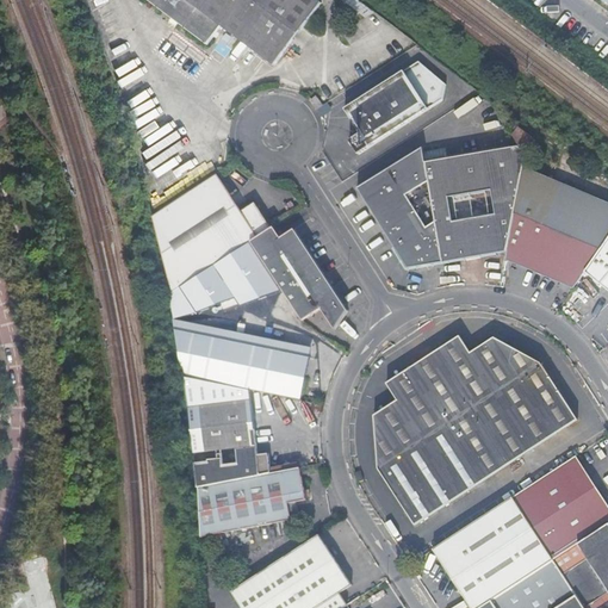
[(272,63),(320,0),(148,0),(205,43),(219,24),(272,63)]
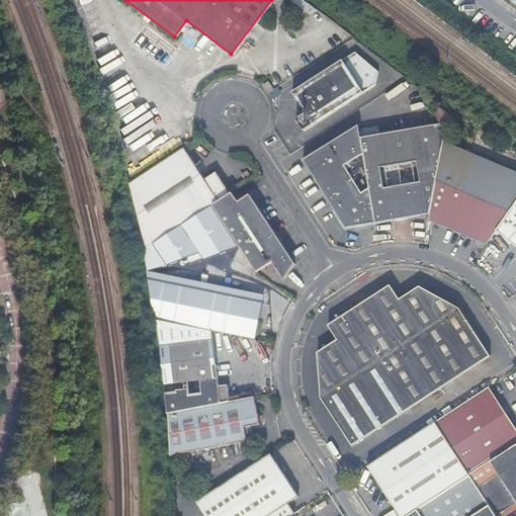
[(376,70),(353,50),(341,58),(290,90),(304,111),(294,117),(302,129),(361,90),(374,82),(376,70)]
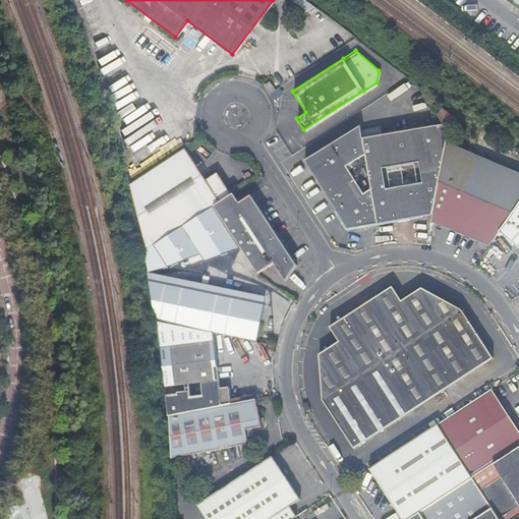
[(127,82),(110,92),(113,98),(130,89),(127,82)]
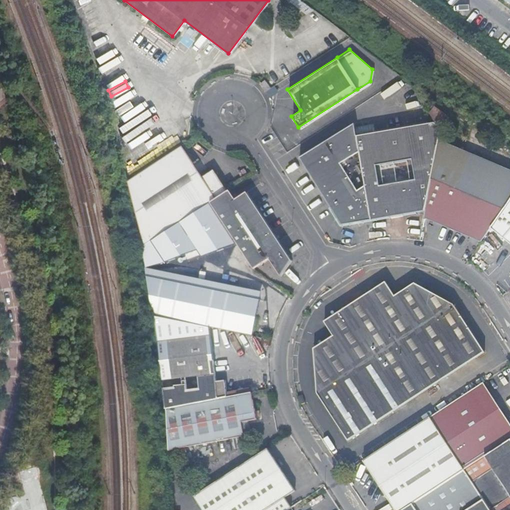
[(434,122),(440,126),(448,115),(433,105),(428,111),(434,122)]
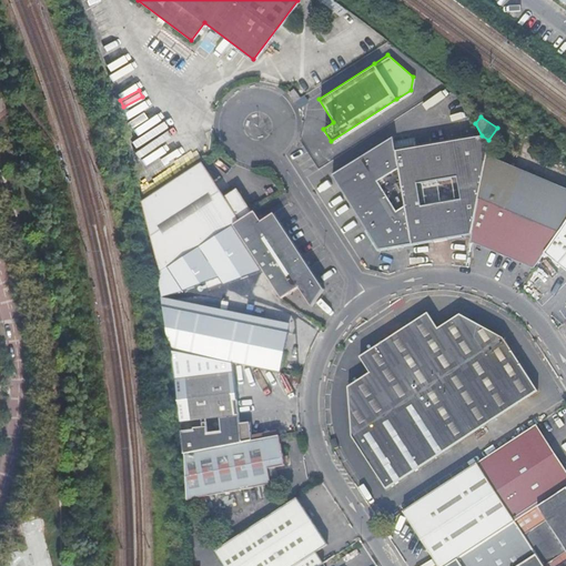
[(415,145),(394,149),(397,167),(404,204),(411,242),(471,232),(477,198),(486,153),(488,140),(482,135),(481,134),(428,143),(435,179),(455,175),(460,198),(420,204),(416,182),(422,181),(415,145)]
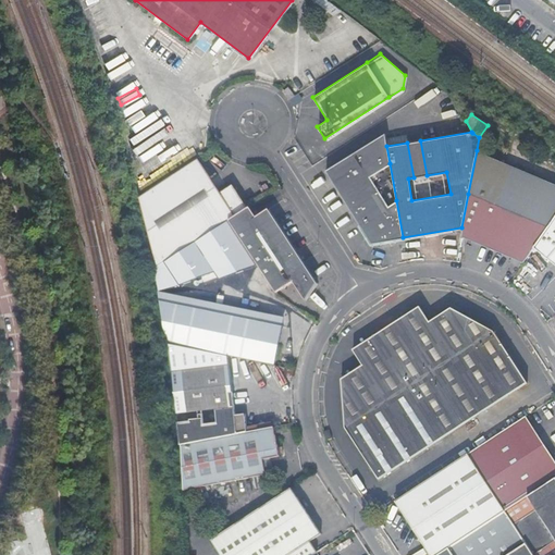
[(384,133),(324,170),(370,243),(403,237),(396,200),(387,206),(369,176),(390,163),(386,146),(384,133)]
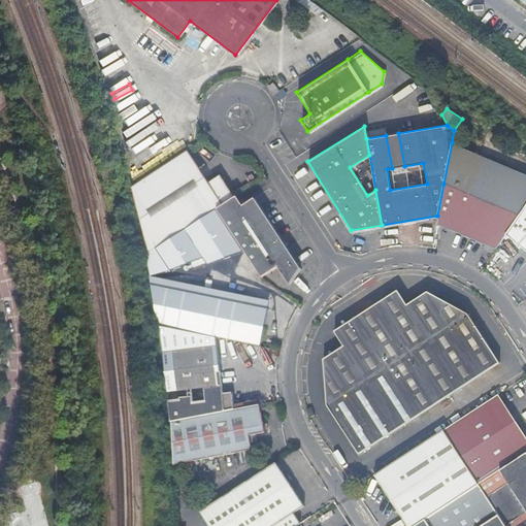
[(386,135),(392,168),(404,166),(398,133),(386,135)]
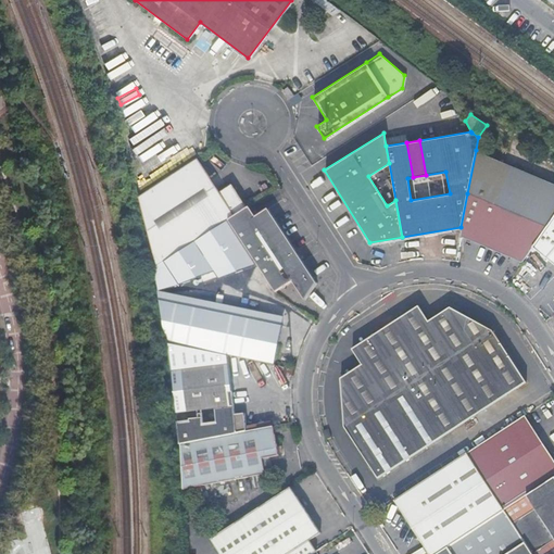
[(476,150),(467,193),(545,225),(553,213),(553,193),(520,170),(476,150)]
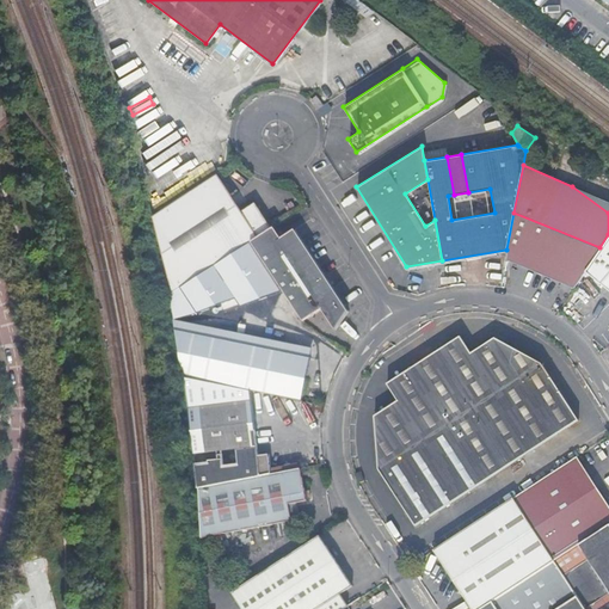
[(248,240),(270,227),(253,201),(240,209),(216,172),(151,215),(170,290),(248,240)]
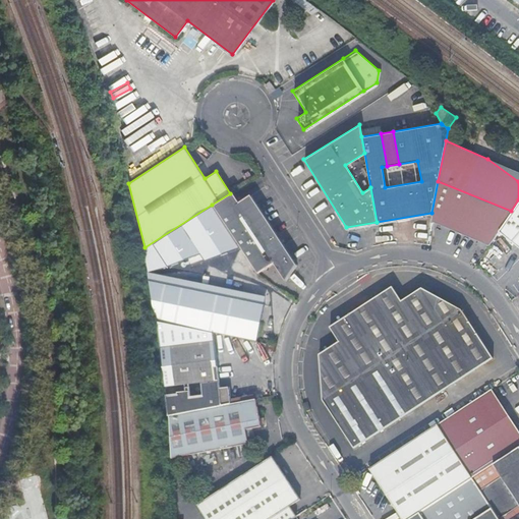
[(518,171),(487,159),(518,181),(518,171)]
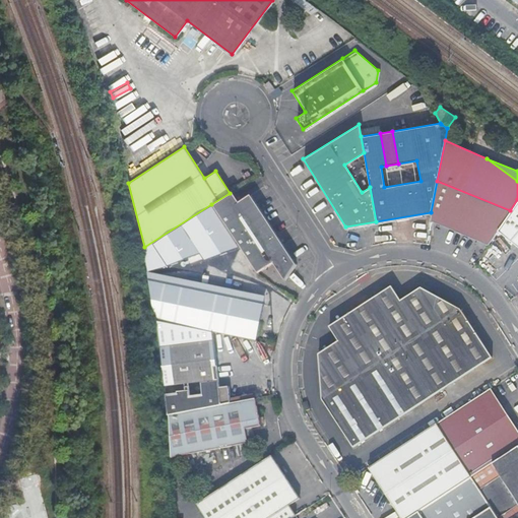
[(431,212),(429,219),(488,244),(497,230),(510,210),(437,181),(431,212)]
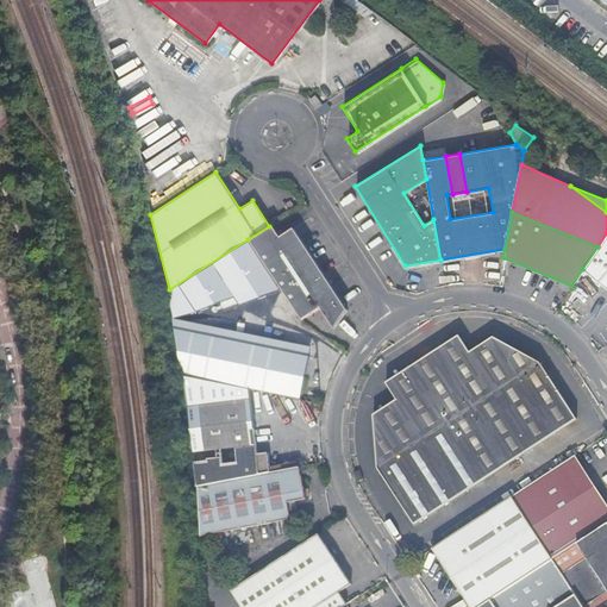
[(345,308),(292,226),(279,236),(271,225),(269,226),(248,239),(300,318),(319,306),(332,326),(345,308)]
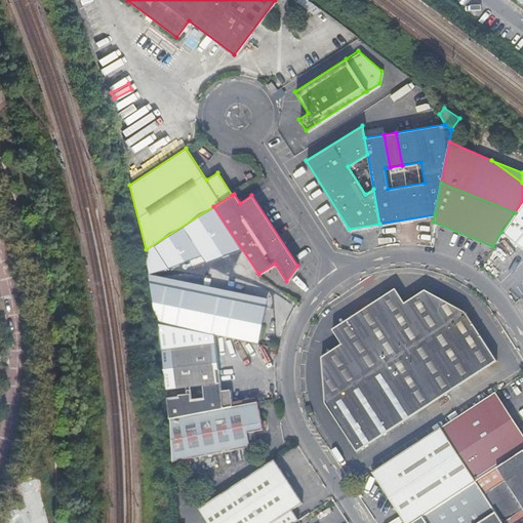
[(522,201),(515,212),(501,232),(522,249),(522,201)]
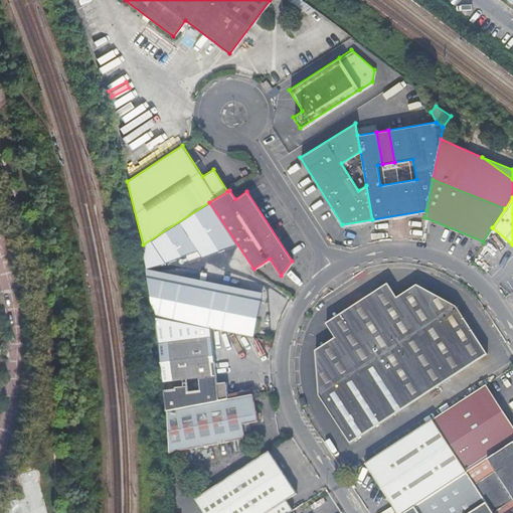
[(145,267),(146,276),(261,299),(262,291),(145,267)]
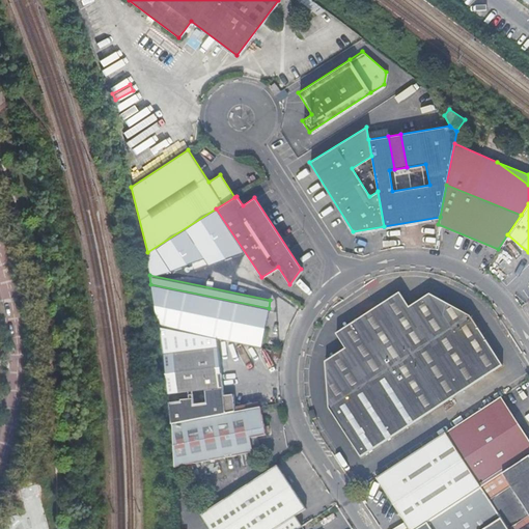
[(269,308),(150,284),(158,325),(260,346),(269,308)]
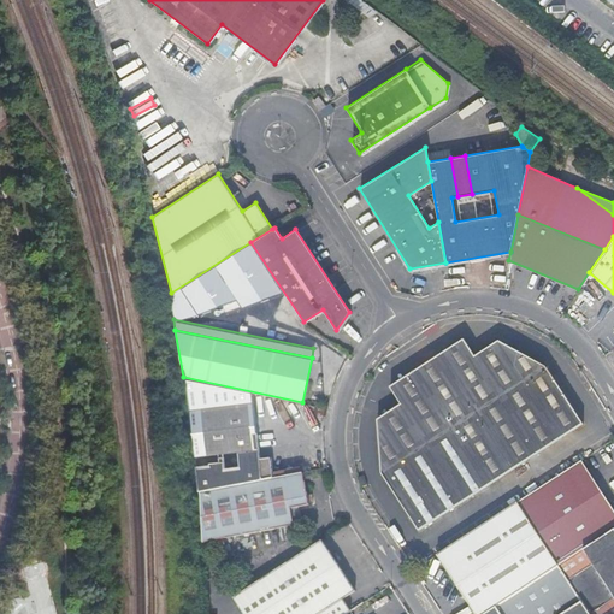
[(389,385),(400,402),(376,418),(381,471),(418,529),(582,421),(544,364),(497,338),(473,354),(462,337),(389,385)]
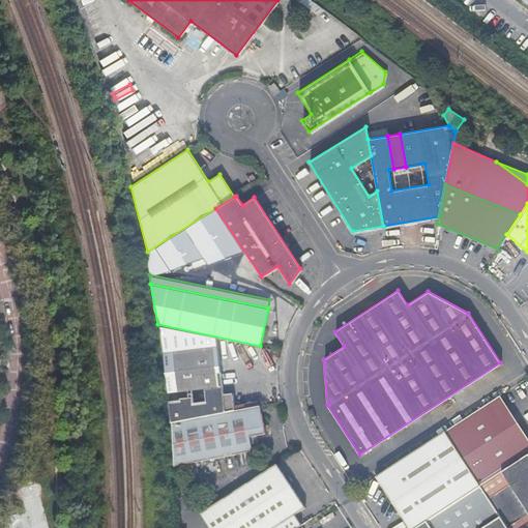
[(185,389),(186,397),(178,397),(179,399),(168,400),(170,421),(234,409),(232,392),(223,392),(221,371),(215,372),(213,346),(171,350),(175,390),(185,389)]
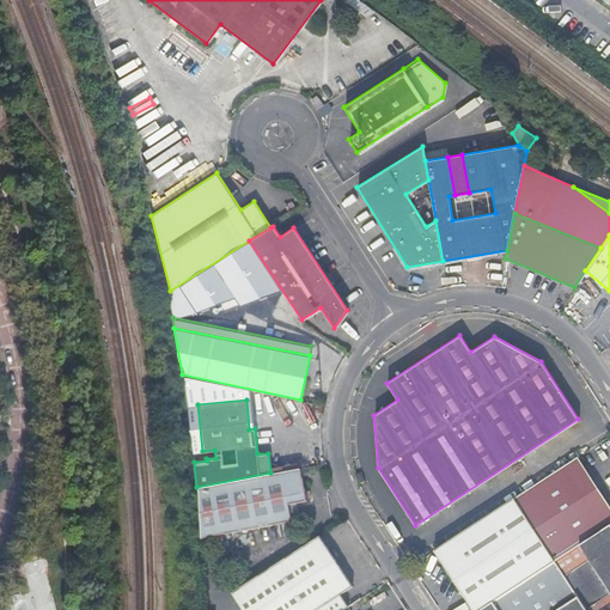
[(579,450),(590,441),(585,434),(574,443),(579,450)]
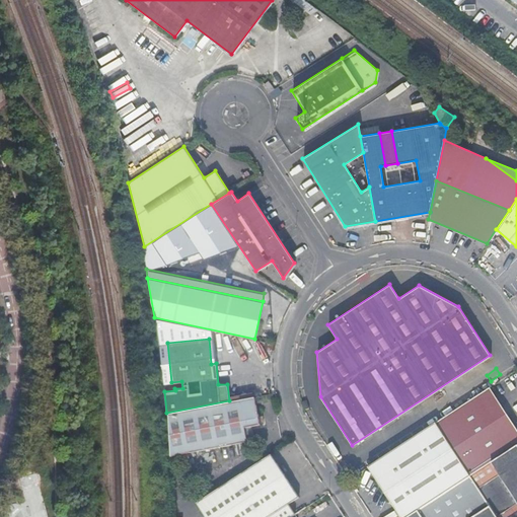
[(516,430),(489,386),(434,421),(469,474),(516,443),(516,430)]
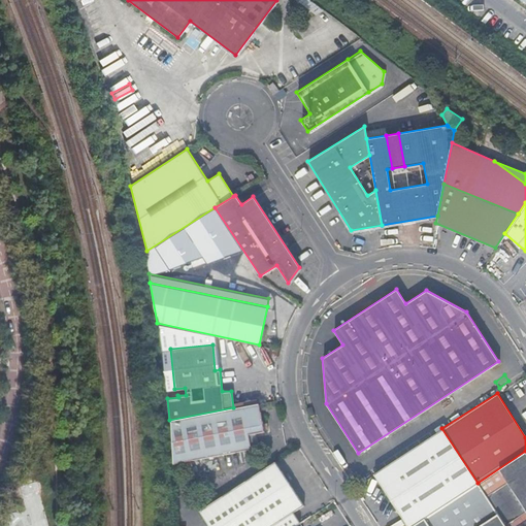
[(233,407),(169,420),(172,463),(251,448),(248,433),(256,432),(263,431),(263,429),(263,426),(262,423),(258,402),(233,407)]
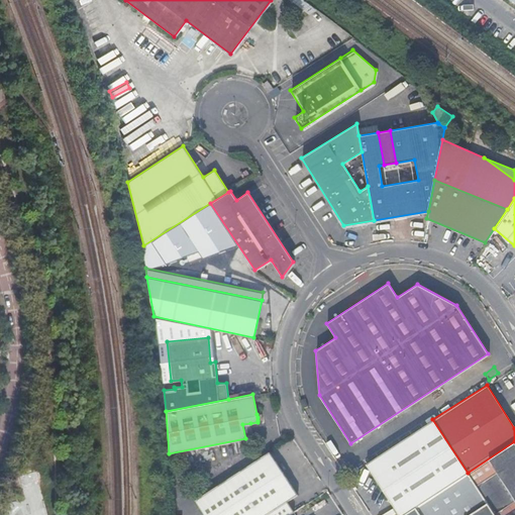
[(299,399),(302,407),(307,405),(304,397),(299,399)]
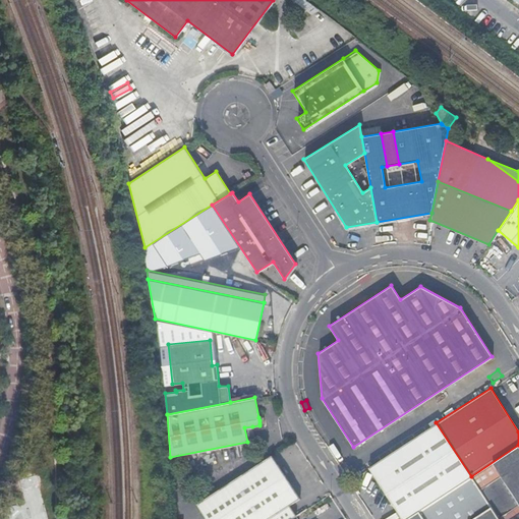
[(368,467),(401,518),(404,518),(471,476),(436,422),(368,467)]
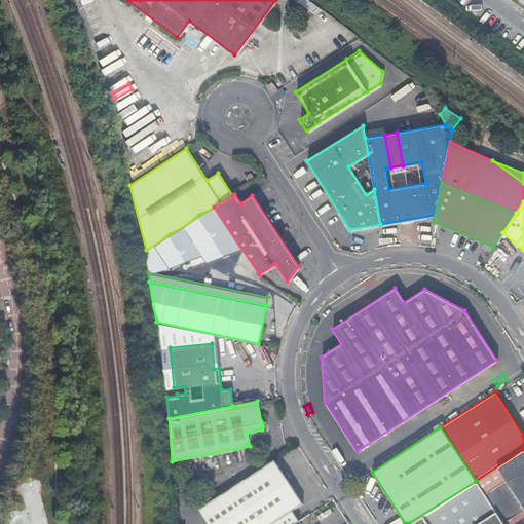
[(247,432),(250,446),(257,445),(255,431),(247,432)]
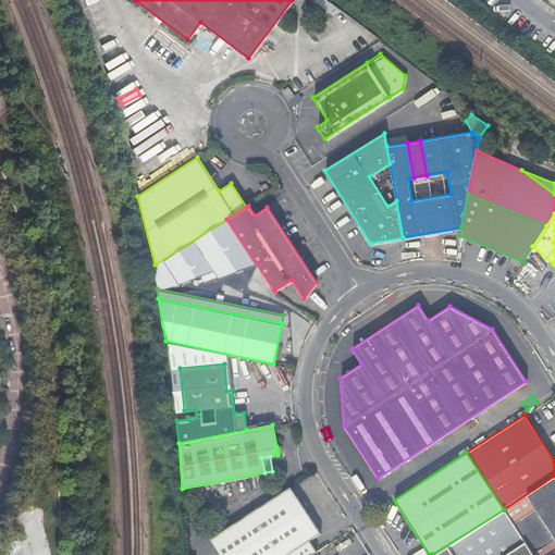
[(504,509),(533,554),(554,554),(554,476),(504,509)]
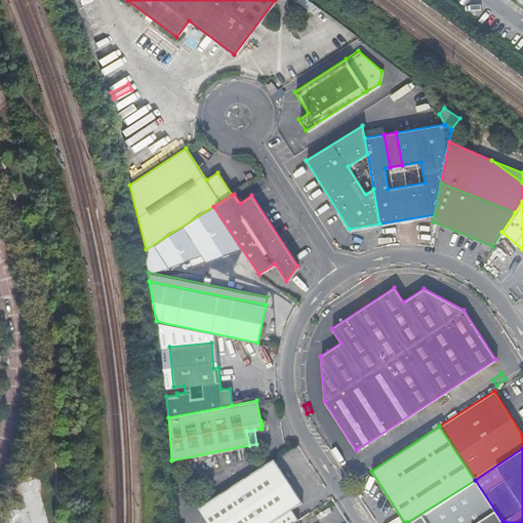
[(207,522),(290,522),(292,522),(297,519),(290,508),(300,501),(273,458),(197,508),(207,522)]
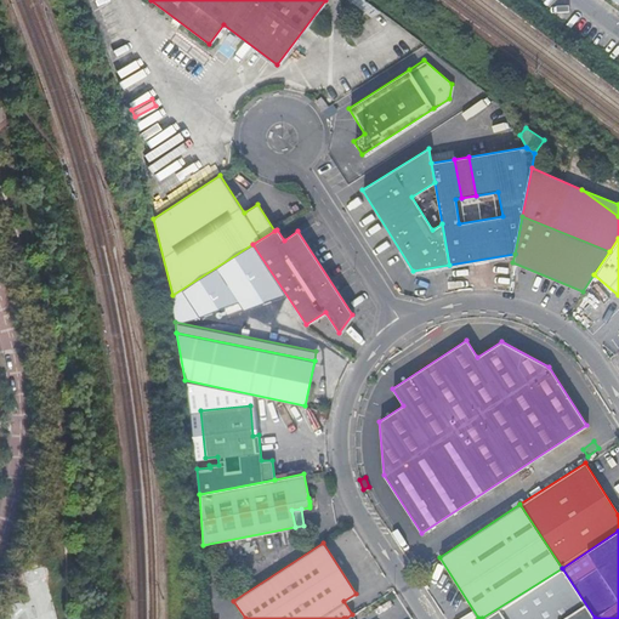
[(595,618),(562,568),(482,618),(595,618)]
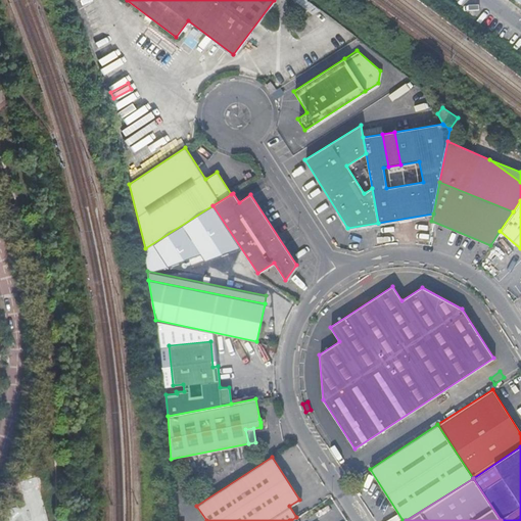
[(354,490),(360,486),(354,479),(349,482),(354,490)]
